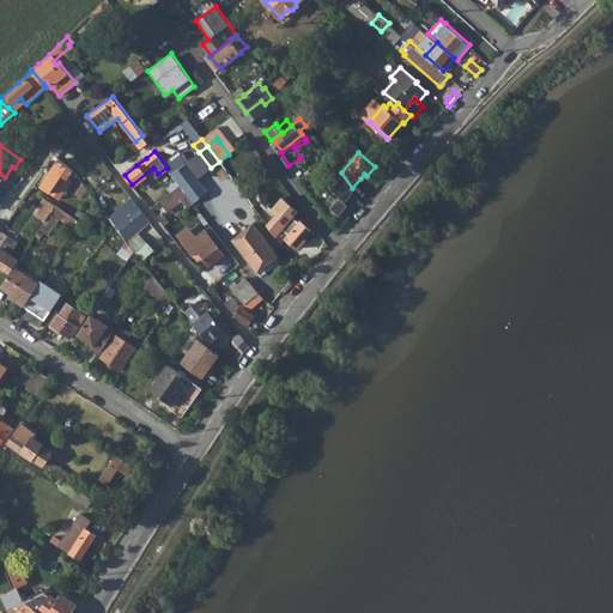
[(134,163),(137,165),(146,158),(144,156),(134,163)]
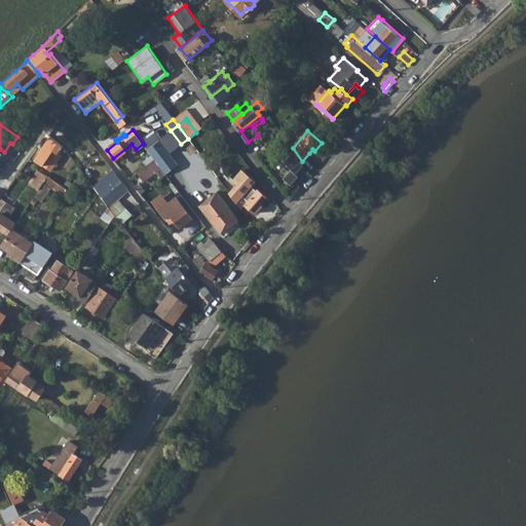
[(64,146),(50,136),(34,160),(43,166),(44,165),(48,168),(64,146)]
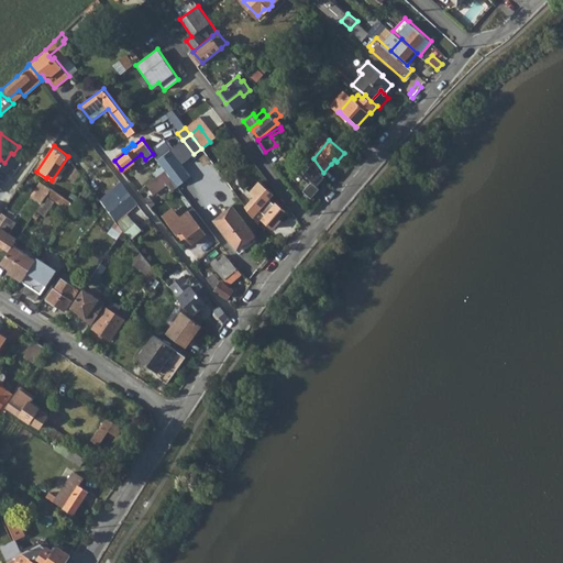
[(170,150),(157,159),(162,166),(165,169),(177,186),(178,187),(191,177),(170,150)]
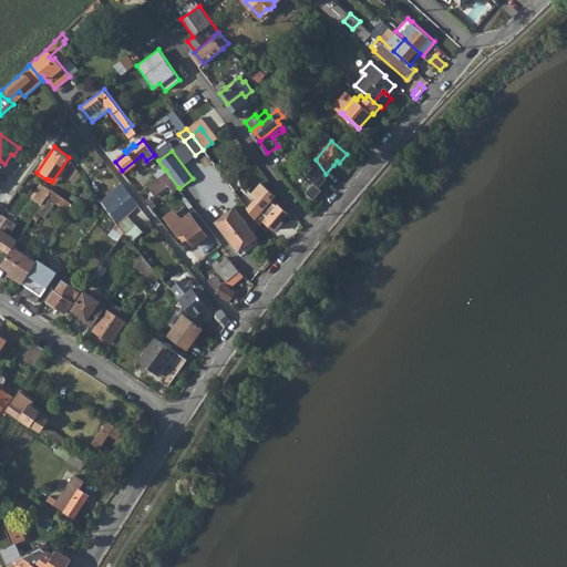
[(13,155),(11,154),(4,164),(6,165),(13,155)]
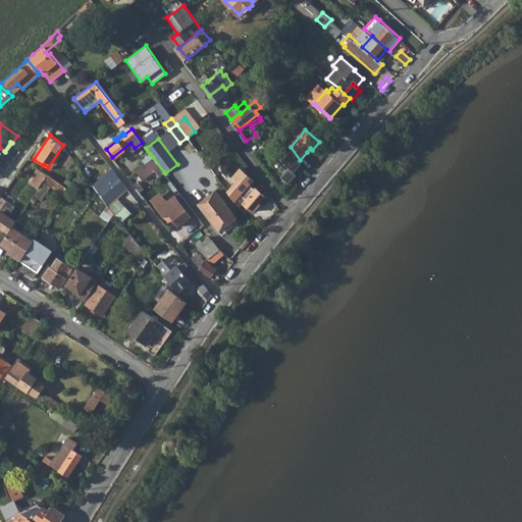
[(150,154),(142,160),(145,163),(153,157),(150,154)]
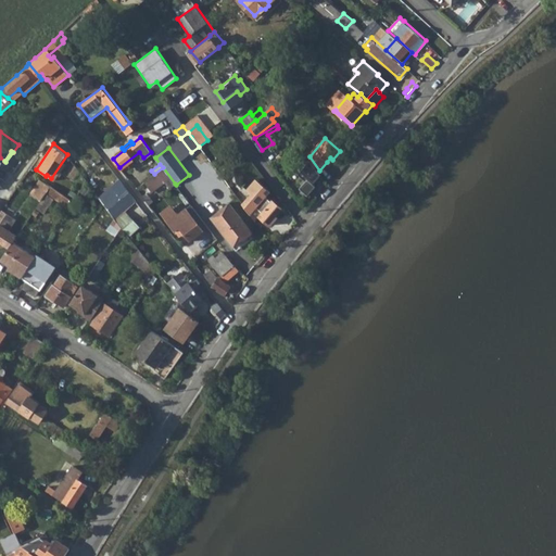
[(315,168),(308,174),(318,185),(324,179),(315,168)]
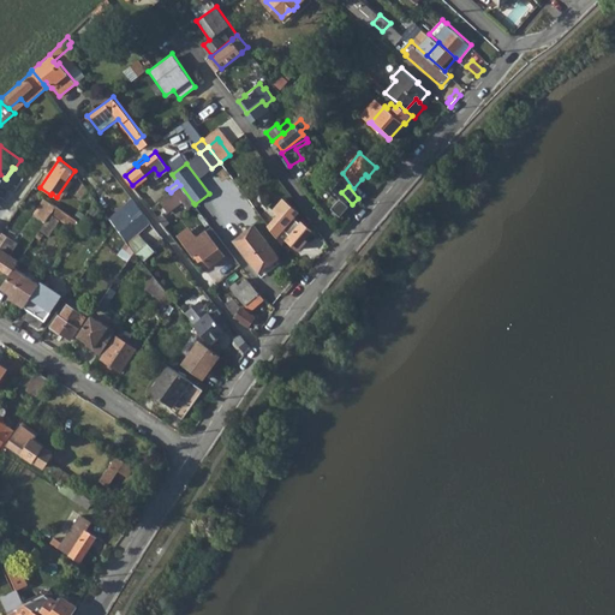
[(282,230),(288,236),(300,222),(294,216),(299,210),(282,197),(273,208),(278,213),(267,226),(275,236),(276,238),(282,230)]
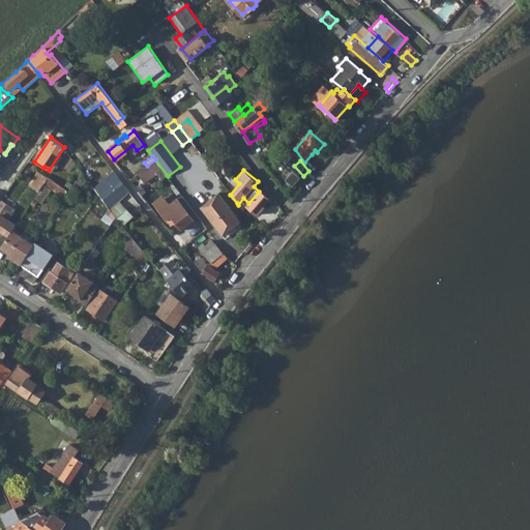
[(293,171),(286,180),(294,186),(301,178),(293,171)]
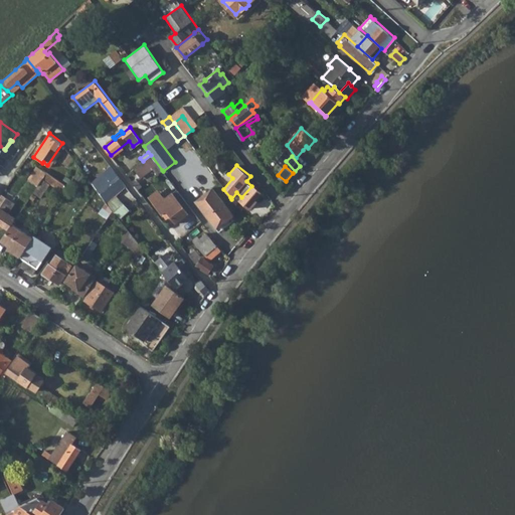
[(41,167),(34,177),(40,182),(47,172),(41,167)]
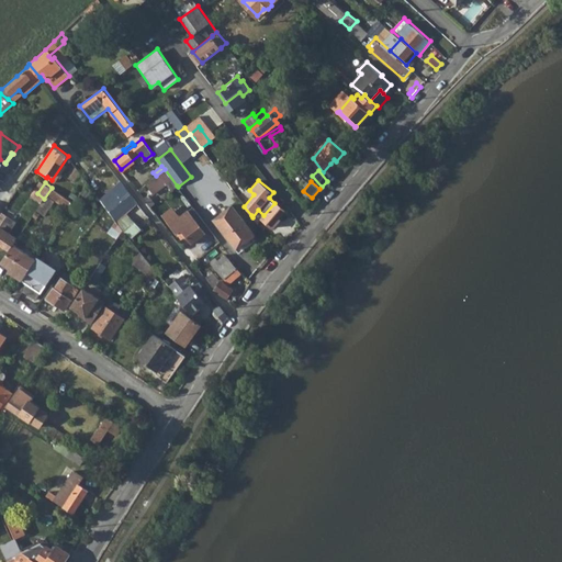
[(177,186),(171,190),(182,204),(188,200),(178,187),(177,186)]
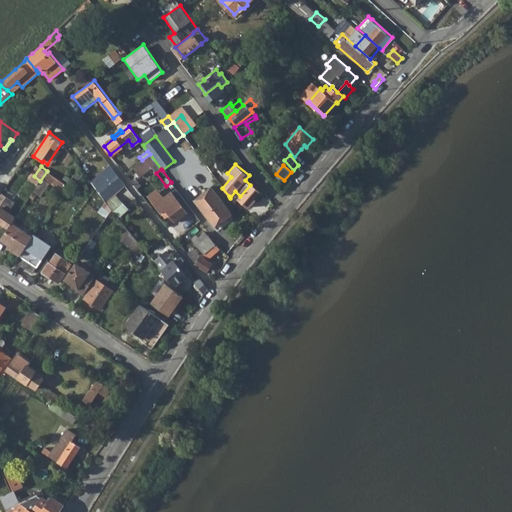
[(47,171),(40,181),(43,182),(45,179),(49,182),(46,187),(54,192),(53,193),(60,198),(68,186),(47,171)]
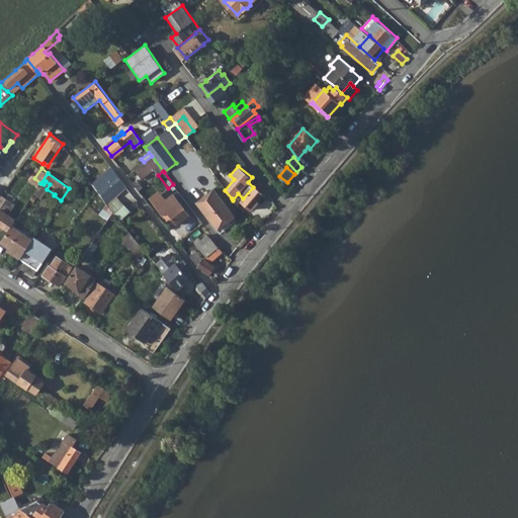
[(113,184),(103,193),(107,199),(118,190),(113,184)]
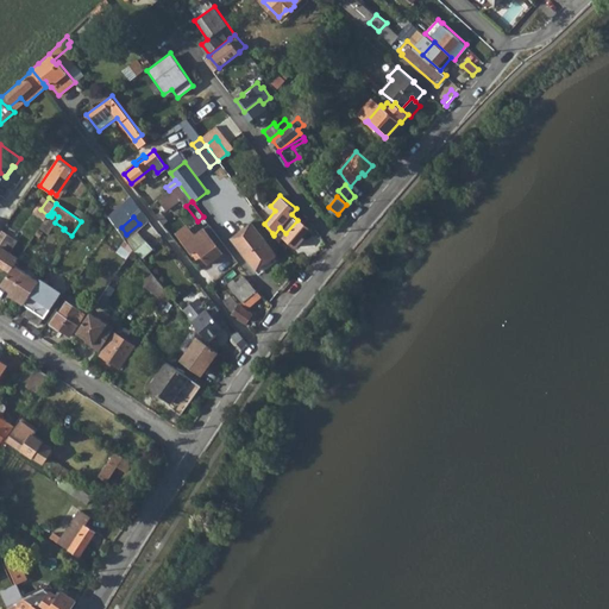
[(286,233),(283,237),(296,249),(306,238),(303,236),(309,227),(299,218),(297,220),(286,233)]
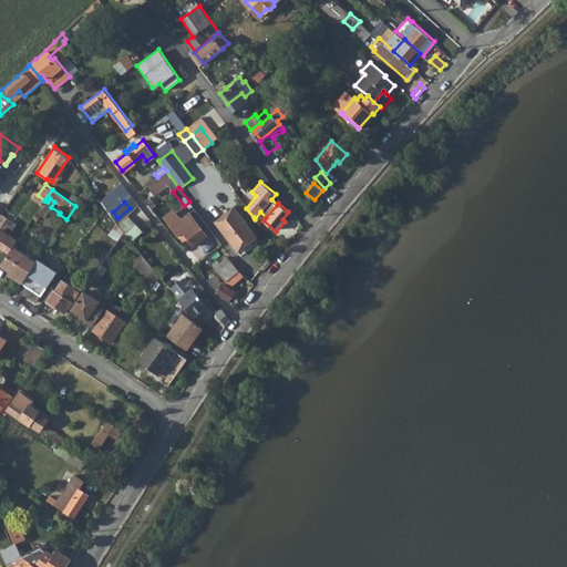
[(215,222),(227,237),(247,223),(234,206),(215,222)]
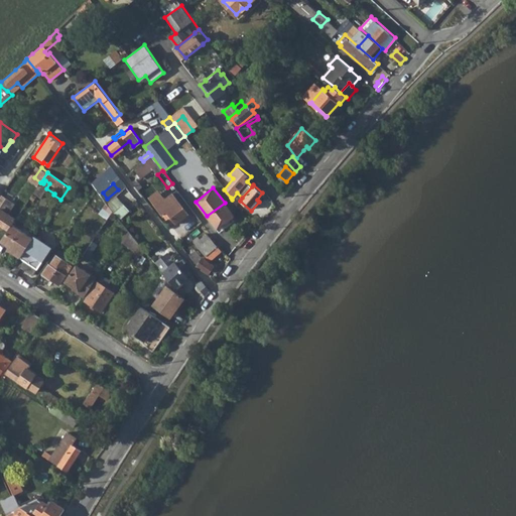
[(194,212),(177,189),(166,199),(164,196),(154,204),(162,215),(166,212),(176,225),(194,212)]
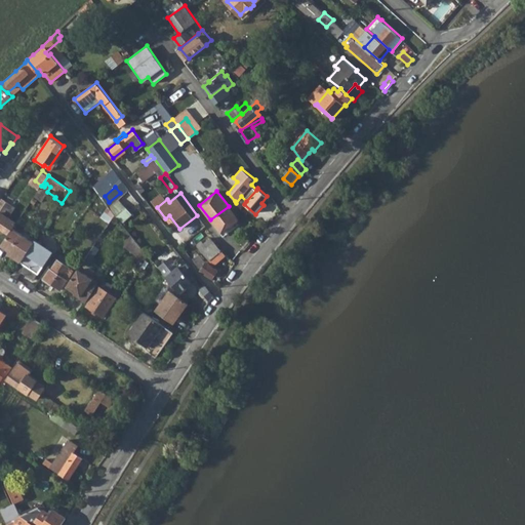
[(2,198),(0,201),(0,231),(7,236),(12,229),(16,223),(9,217),(16,207),(2,198)]
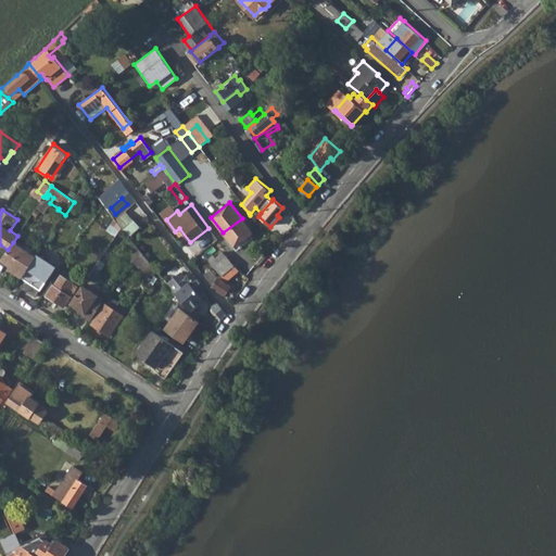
[(242,218),(223,232),(235,249),(251,236),(253,234),(242,218)]
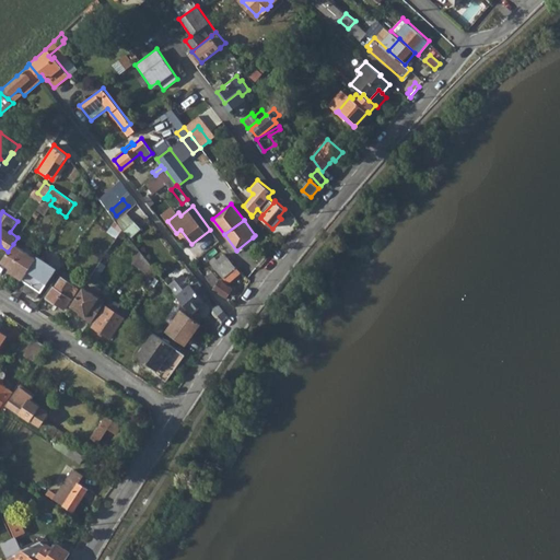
[(136,221),(125,230),(132,238),(142,230),(136,221)]
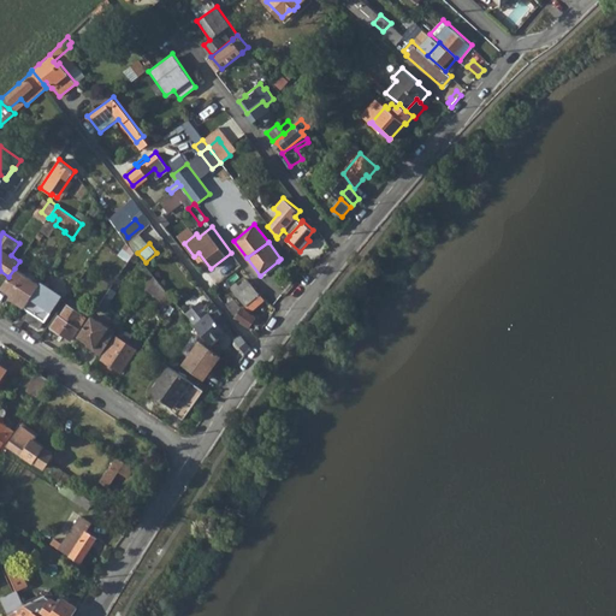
[(120,244),(116,252),(123,258),(128,249),(120,244)]
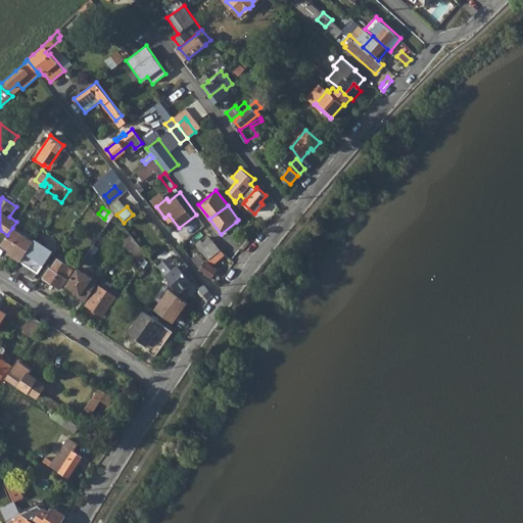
[(236,222),(221,234),(223,237),(238,225),(236,222)]
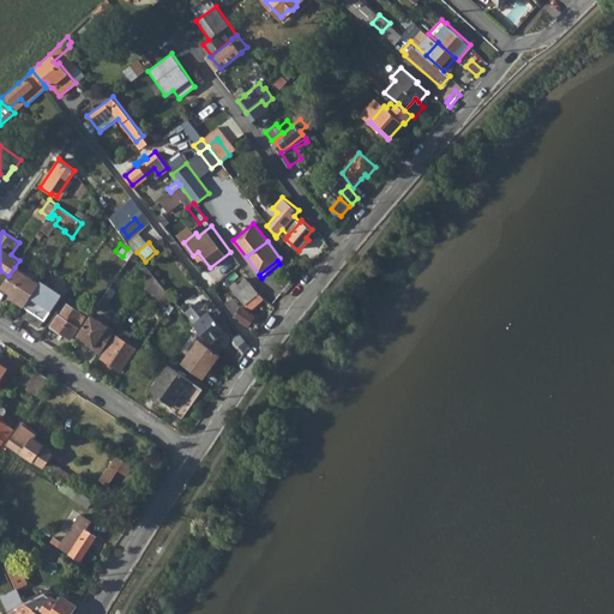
[(8,276),(0,288),(11,294),(25,304),(40,284),(14,268),(8,276)]
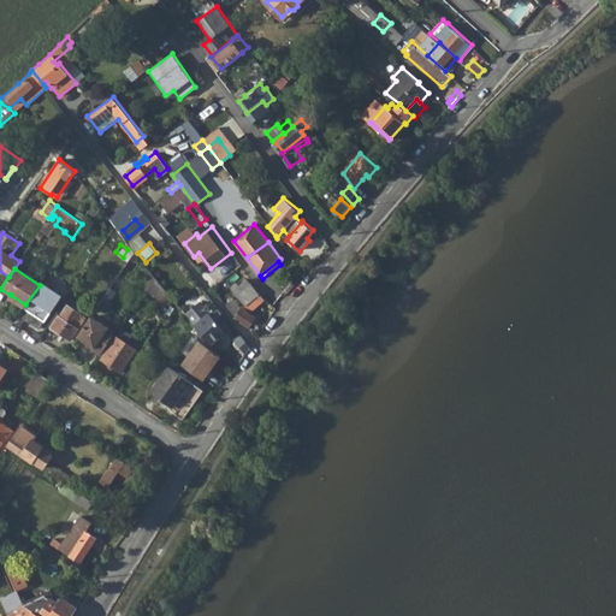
[(155,276),(146,289),(171,306),(176,300),(155,276)]
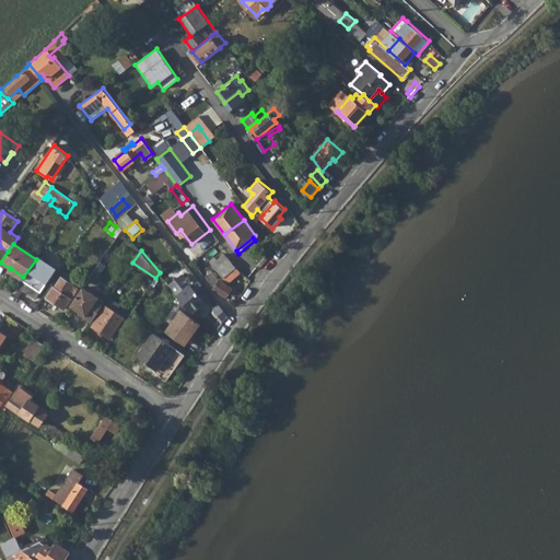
[(214,258),(210,260),(224,279),(230,281),(241,272),(224,254),(217,260),(214,258)]
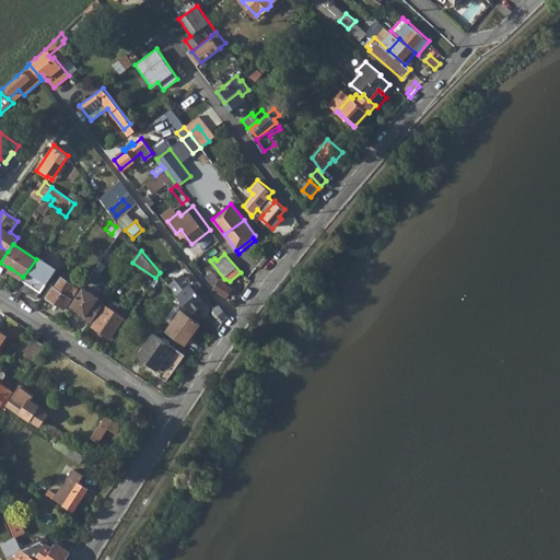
[(22,280),(12,293),(19,298),(23,291),(36,299),(60,263),(49,255),(45,260),(38,255),(36,259),(23,277),(22,280)]
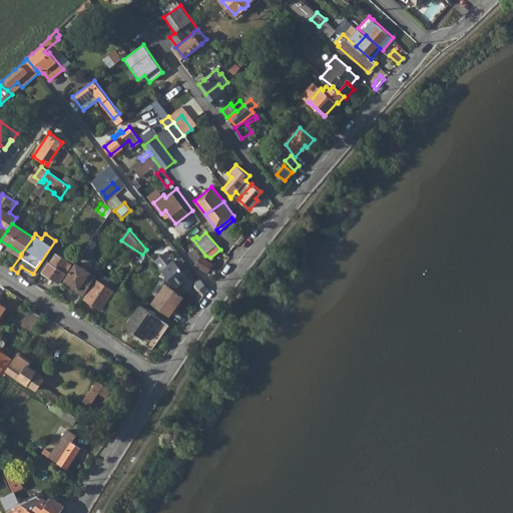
[(92,239),(82,253),(87,258),(97,242),(92,239)]
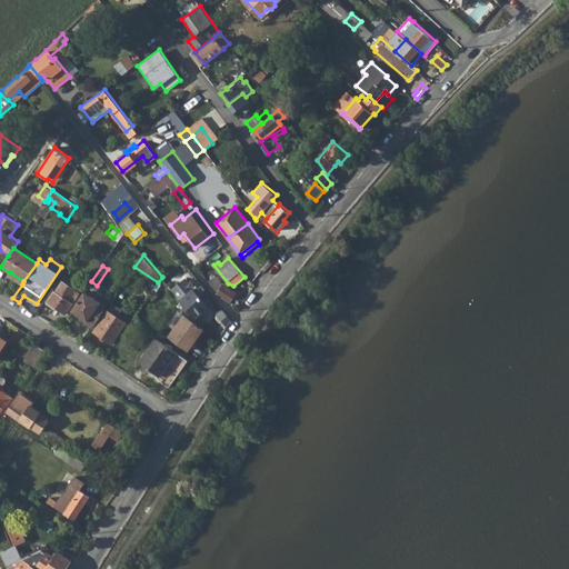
[(23,281),(10,272),(8,276),(22,285),(23,281)]
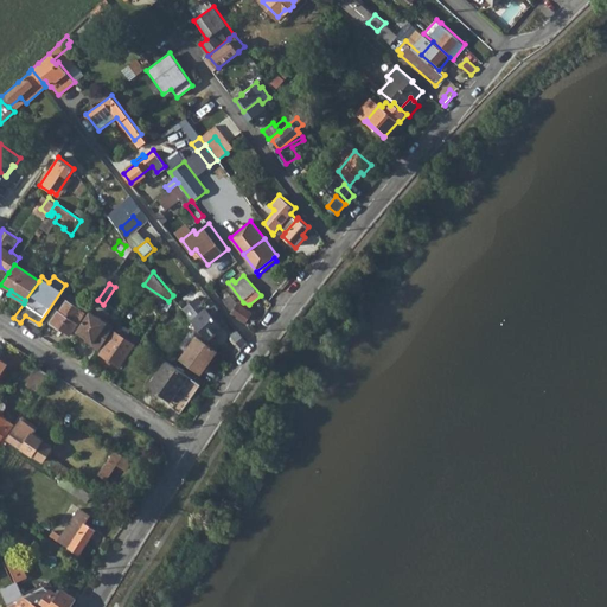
[(227,296),(223,300),(232,313),(246,321),(251,312),(240,304),(240,305),(231,294),(228,291),(224,294),(227,296)]
